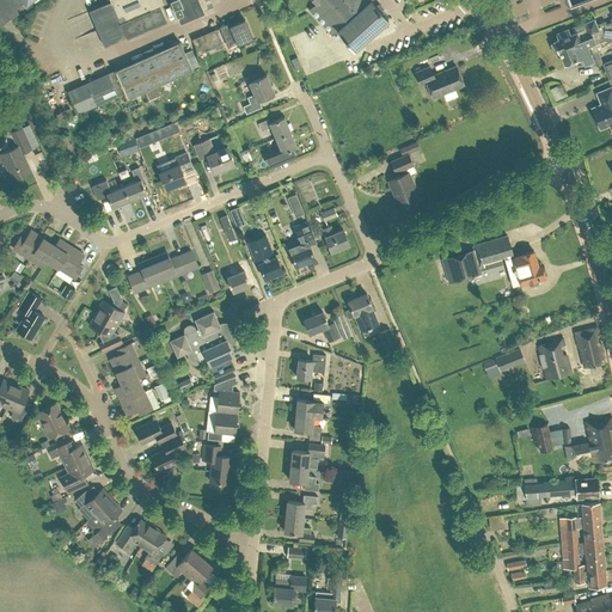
[(0,0),(0,20),(2,24),(18,11),(16,7),(23,1),(26,6),(32,0),(0,0)]
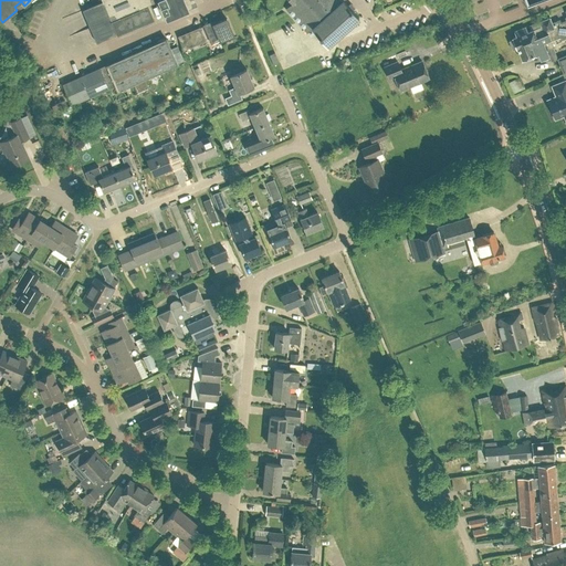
[(117,33),(112,21),(111,19),(103,0),(83,9),(96,42),(117,33)]
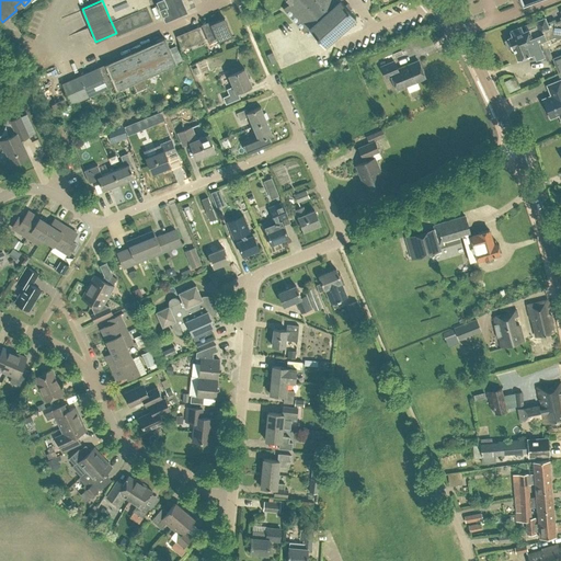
[(102,0),(110,19),(145,3),(152,0),(157,0),(162,10),(165,18),(186,9),(185,8),(195,4),(194,2),(193,0),(102,0)]
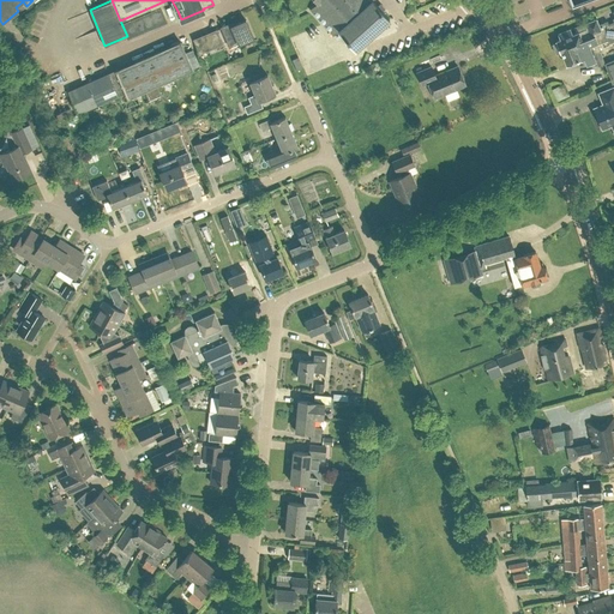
[(314,0),(317,2),(309,10),(332,35),(338,30),(355,50),(389,19),(371,0),(314,0)]
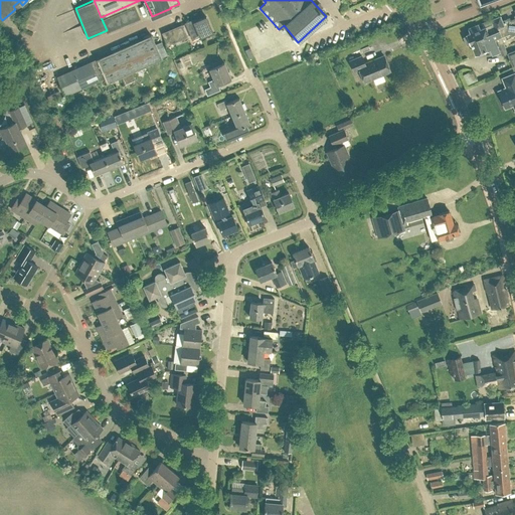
[(134,6),(102,19),(107,30),(139,17),(134,6)]
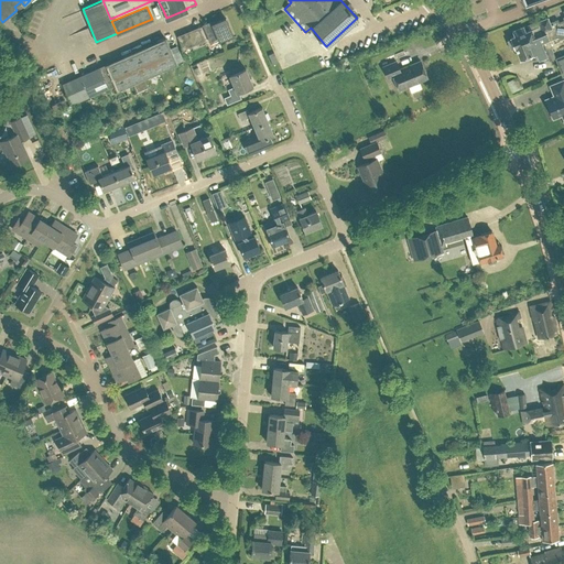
[(546,17),(537,21),(539,26),(538,26),(539,29),(541,28),(543,26),(549,41),(559,36),(559,39),(563,36),(563,9),(563,10),(563,11),(563,14),(563,15),(562,18),(563,20),(559,22),(557,19),(550,22),(548,18),(546,17)]
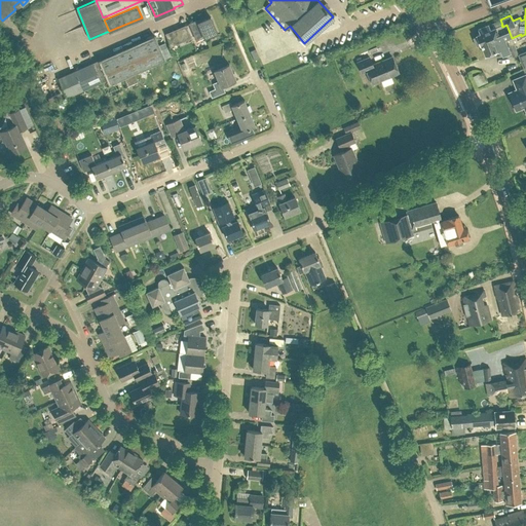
[(189,24),(196,40),(197,40),(204,37),(205,37),(205,38),(218,33),(212,17),(199,23),(198,23),(197,21),(190,24),(189,24)]
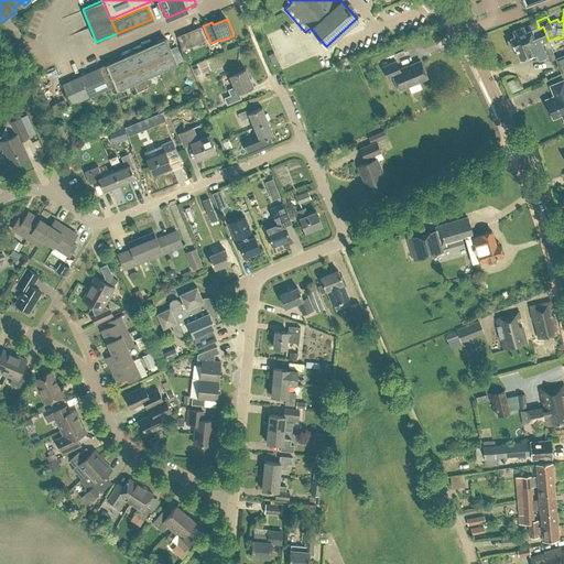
[(519,58),(529,55),(533,53),(537,52),(539,57),(546,55),(544,50),(551,46),(549,41),(543,26),(541,28),(539,29),(538,26),(539,26),(537,21),(530,24),(531,29),(525,32),(523,26),(512,31),(514,35),(513,36),(510,38),(510,39),(511,40),(507,41),(510,50),(514,47),(519,58)]
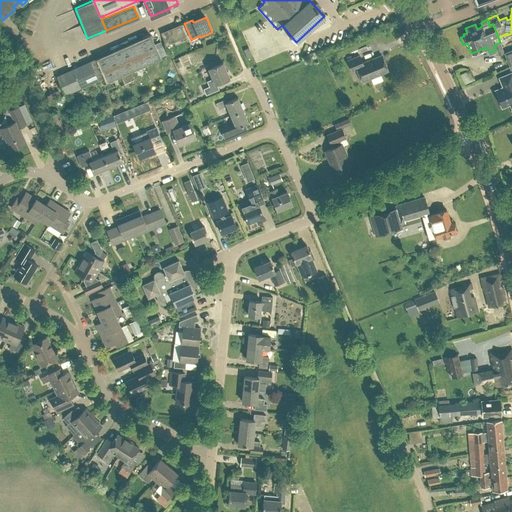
[(175,44),(187,40),(186,37),(181,24),(161,33),(166,45),(174,42),(175,44)]
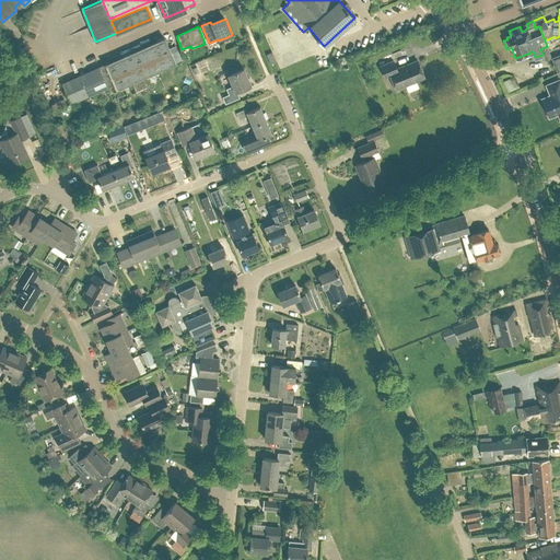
[(116,89),(132,82),(142,78),(175,63),(176,62),(175,61),(181,59),(176,50),(175,46),(170,47),(165,38),(62,83),(71,103),(114,84),(116,89)]
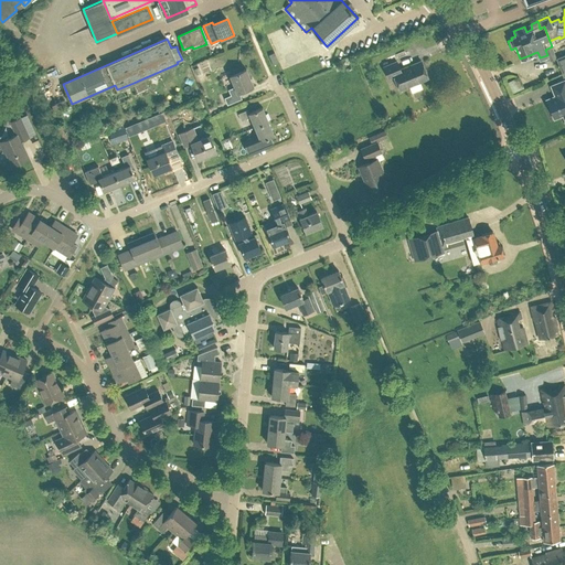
[(545,50),(547,55),(548,60),(556,56),(552,46),(545,50)]
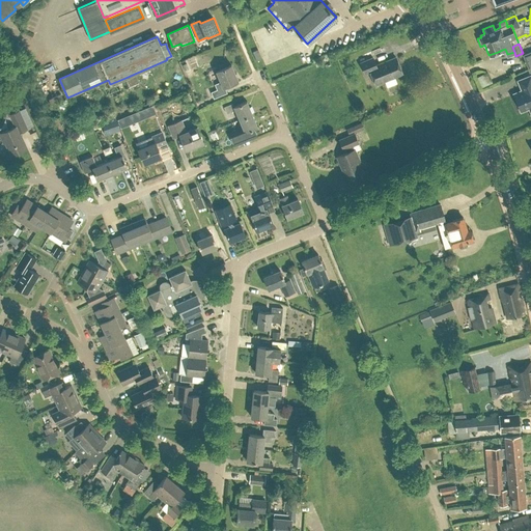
[(402,73),(395,56),(375,64),(372,57),(365,60),(361,62),(360,62),(365,74),(370,72),(375,84),(385,81),(387,86),(396,82),(394,77),(402,73)]
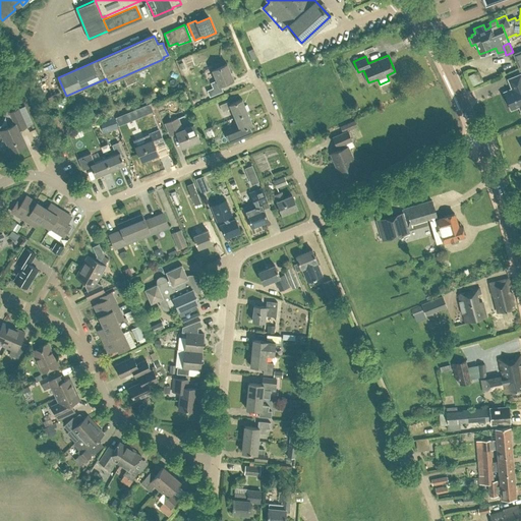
[(208,91),(210,97),(223,91),(220,85),(233,79),(227,63),(212,70),(217,80),(211,82),(213,88),(208,91)]
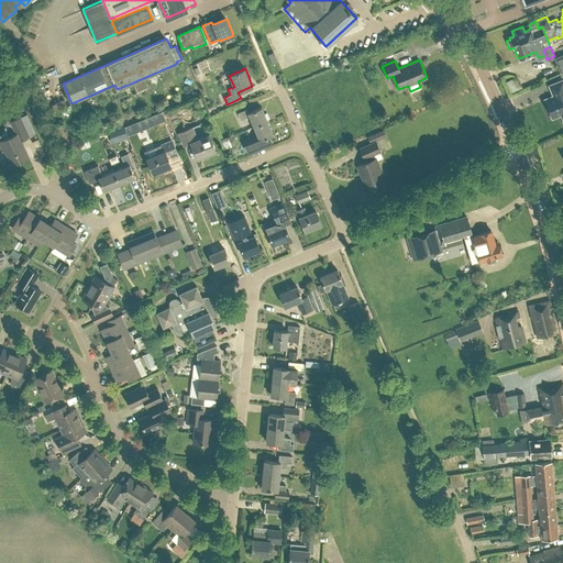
[(552,118),(556,116),(560,114),(561,114),(562,118),(562,83),(562,84),(562,80),(549,86),(553,96),(544,99),(552,118)]
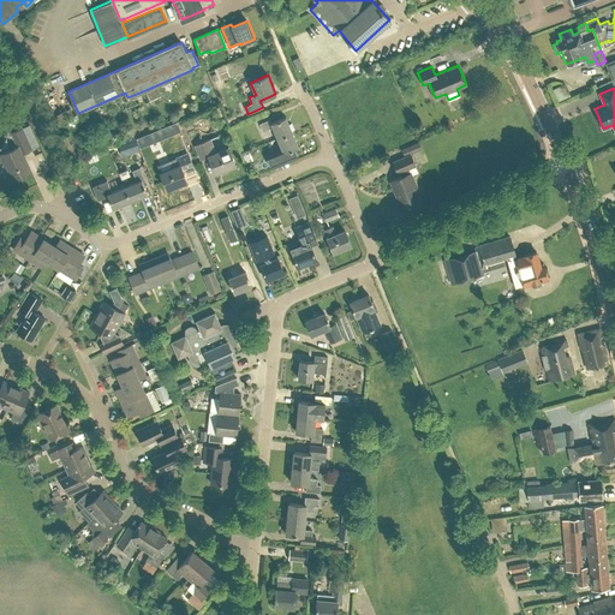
[(273,127),(276,138),(292,132),(286,117),(272,123),(269,120),(260,124),(262,132),(273,127)]
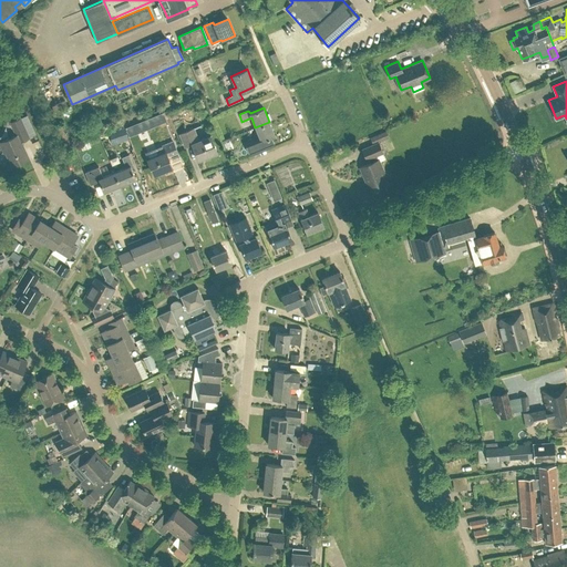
[(153,125),(166,120),(163,112),(150,117),(153,125)]
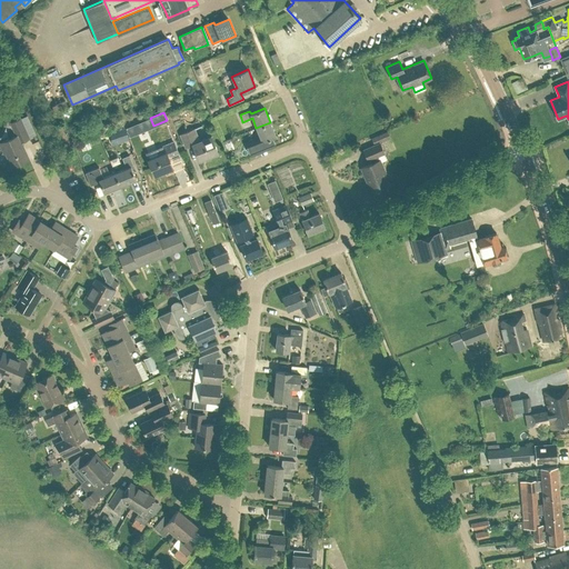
[(29,159),(21,142),(29,138),(20,118),(10,122),(16,136),(0,142),(0,145),(3,153),(6,152),(11,167),(29,159)]
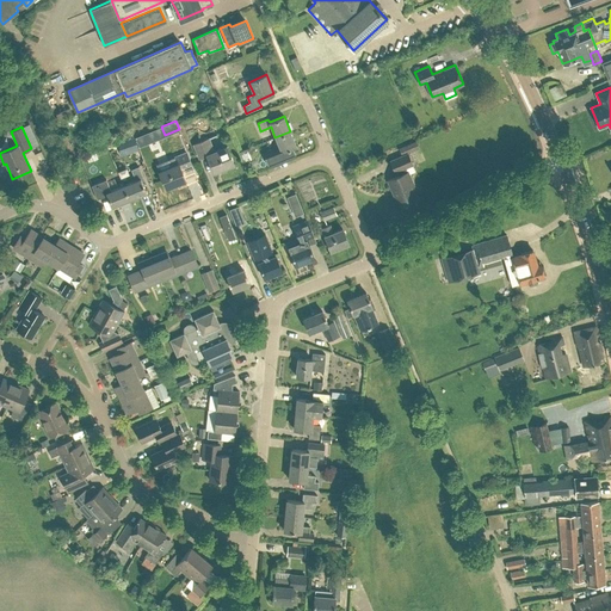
[(291,148),(296,147),(290,131),(275,137),(281,149),(265,155),(270,167),(295,156),(291,148)]
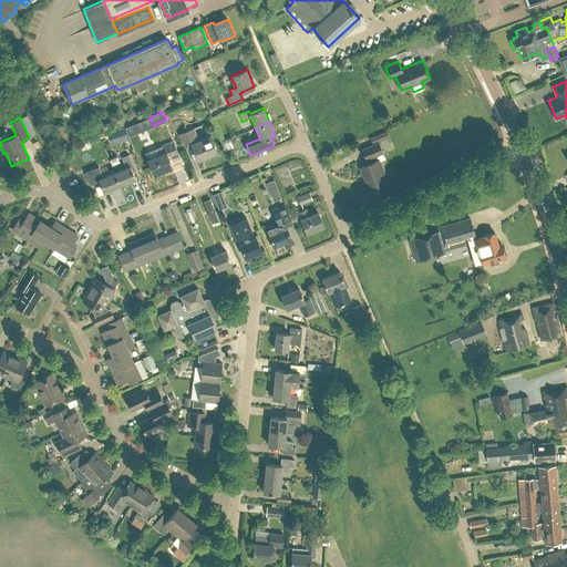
[(59,126),(54,127),(64,150),(69,148),(69,147),(59,126)]
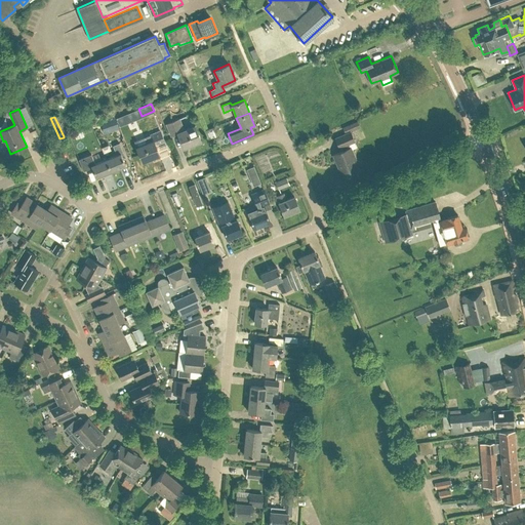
[(109,131),(118,128),(115,118),(106,121),(109,131)]
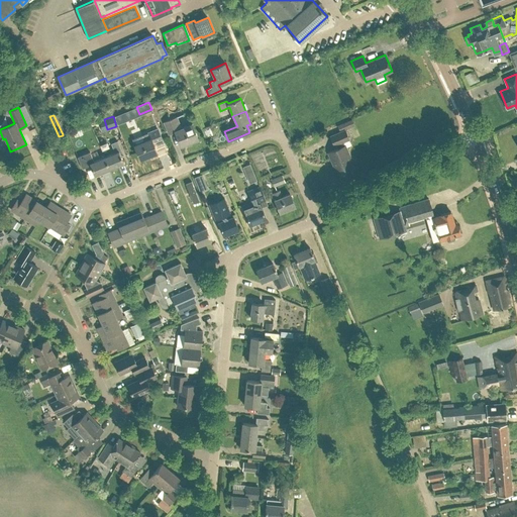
[(181,128),(177,117),(164,122),(169,134),(175,131),(181,145),(198,138),(192,123),(181,128)]
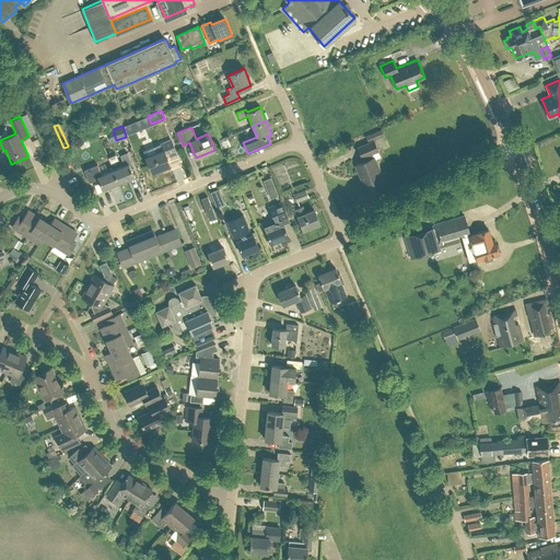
[(368,133),(370,138),(371,141),(384,136),(383,133),(381,128),(368,133)]
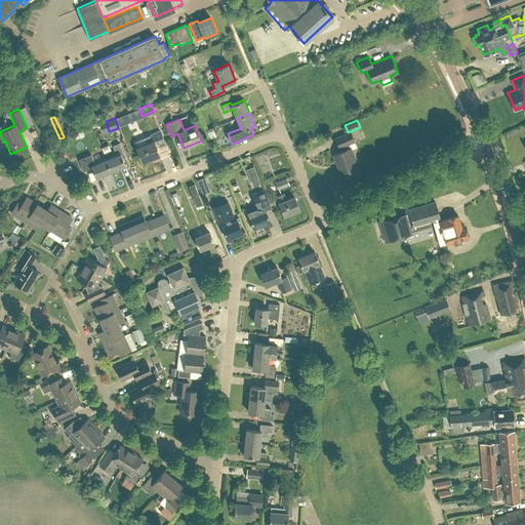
[(206,130),(209,138),(216,135),(213,127),(206,130)]
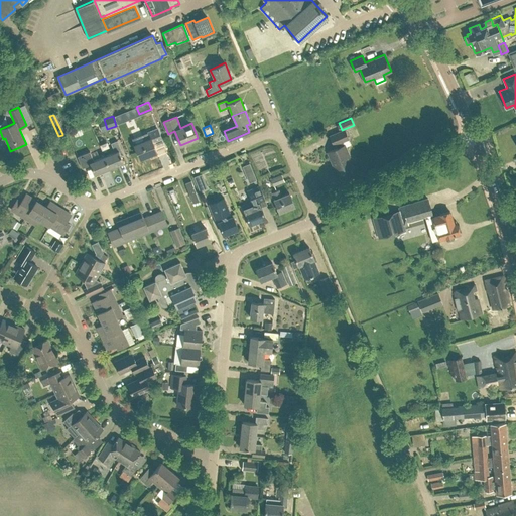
[(81,128),(73,131),(75,137),(83,133),(81,128)]
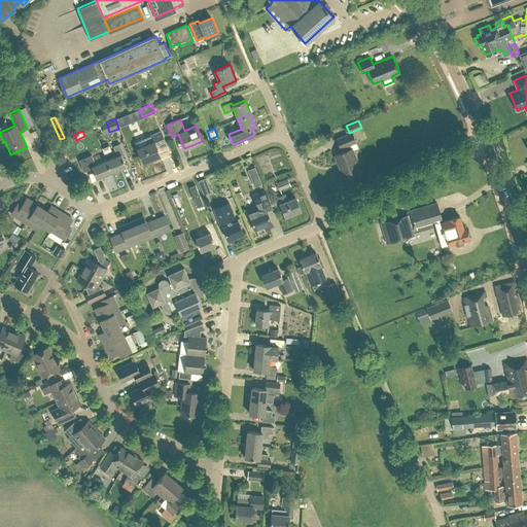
[(137,147),(143,162),(160,154),(155,144),(165,141),(161,131),(146,137),(148,142),(137,147)]
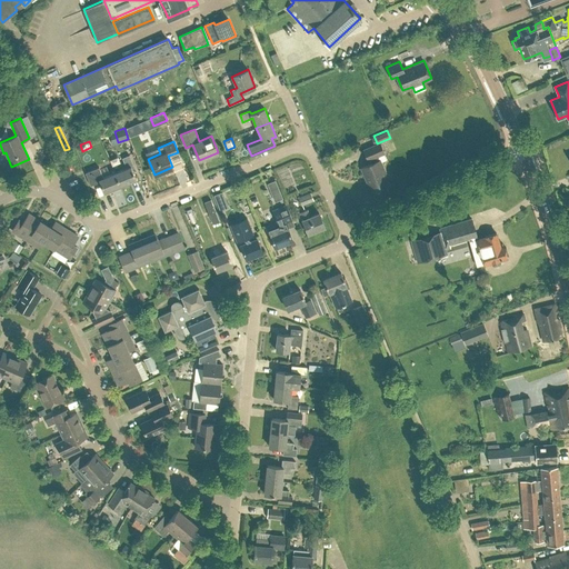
[(379,160),(378,156),(383,152),(379,142),(363,149),(368,159),(370,159),(372,163),(360,168),(366,179),(367,178),(373,192),(389,186),(383,172),(386,172),(380,160),(379,160)]
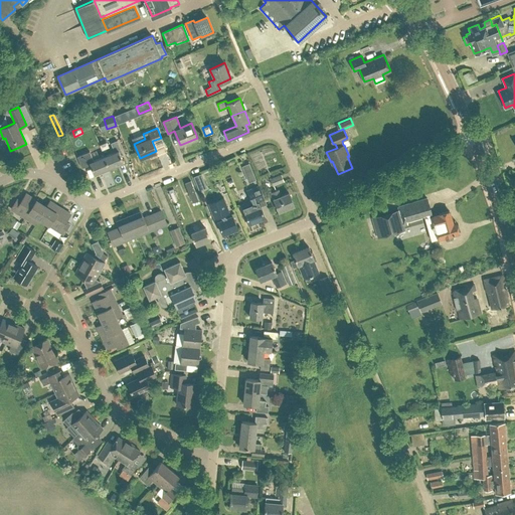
[(115,153),(105,157),(109,168),(123,162),(119,152),(122,151),(117,141),(111,143),(115,153)]
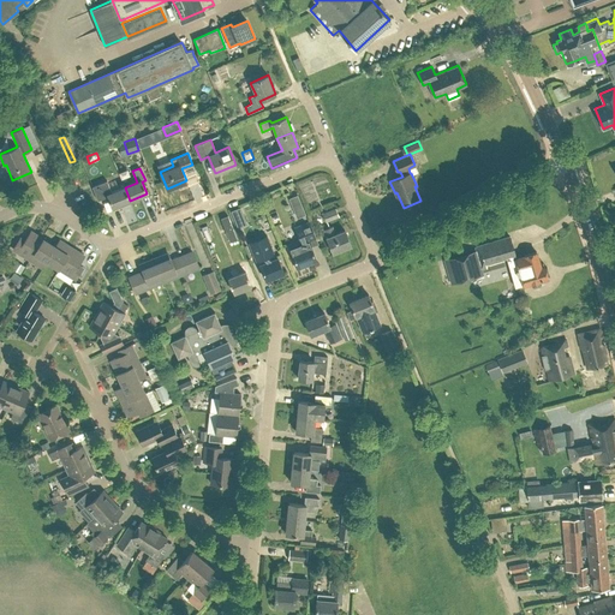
[(125,187),(124,186),(112,192),(107,180),(93,186),(97,201),(108,196),(112,208),(130,201),(125,187)]
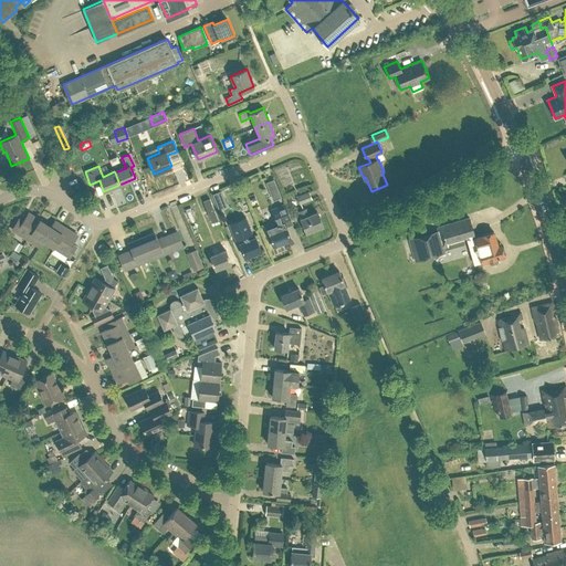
[(269,190),(278,187),(274,179),(265,182),(269,190)]
